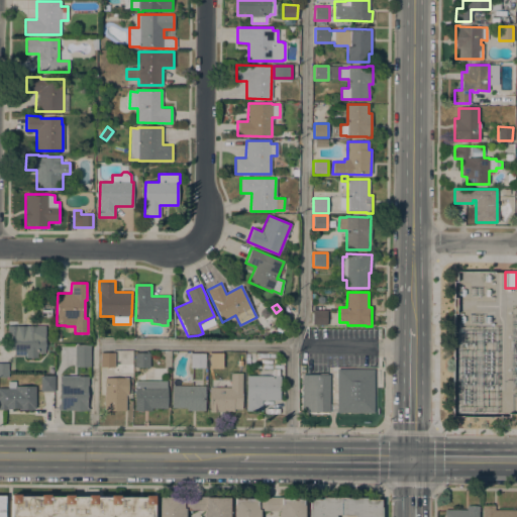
[(327,310),(327,325),(312,325),(313,310),(327,310)]
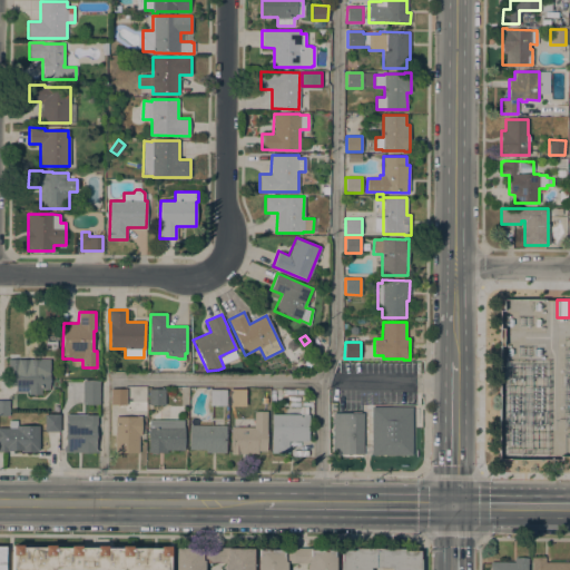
[(49,359),(49,389),(41,389),(41,394),(28,394),(28,392),(16,392),(16,385),(9,385),(9,371),(8,371),(8,359),(49,359)]
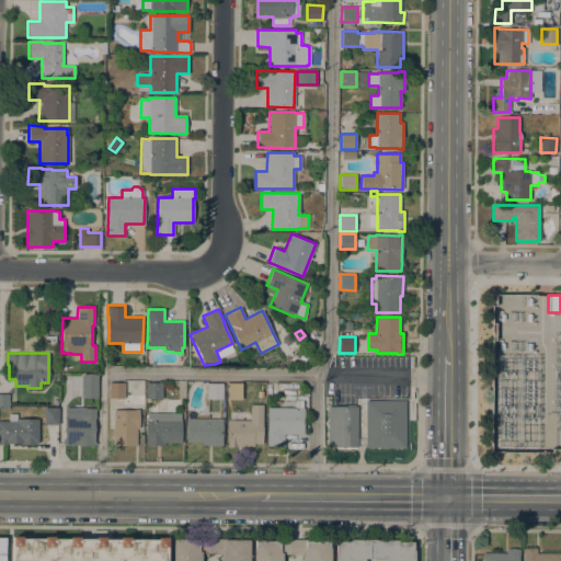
[(332,354),(322,381),(322,461),(407,460),(414,453),(415,354),(332,354)]
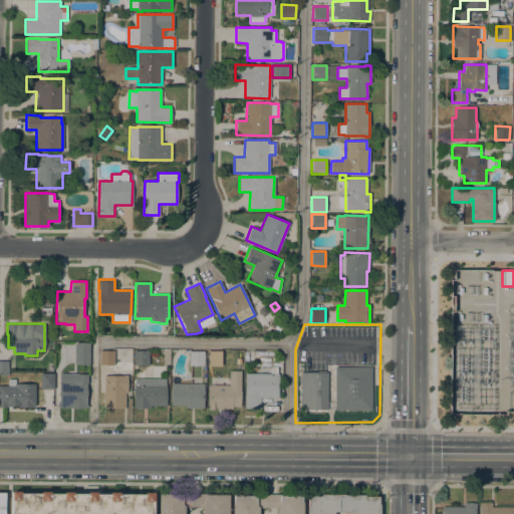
[(508,330),(492,329),(491,342),(496,343),(495,353),(507,354),(508,330)]
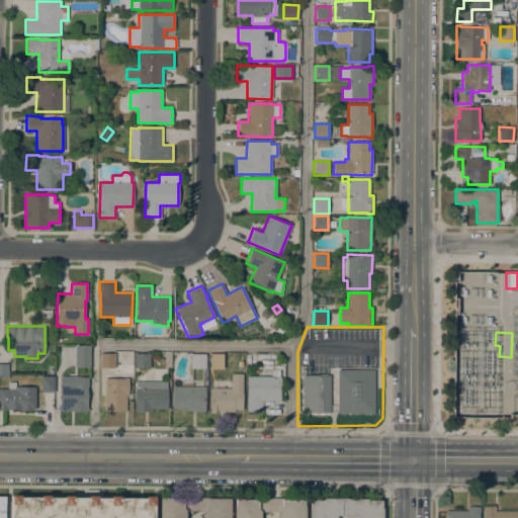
[(90,346),(90,367),(75,367),(75,346),(90,346)]
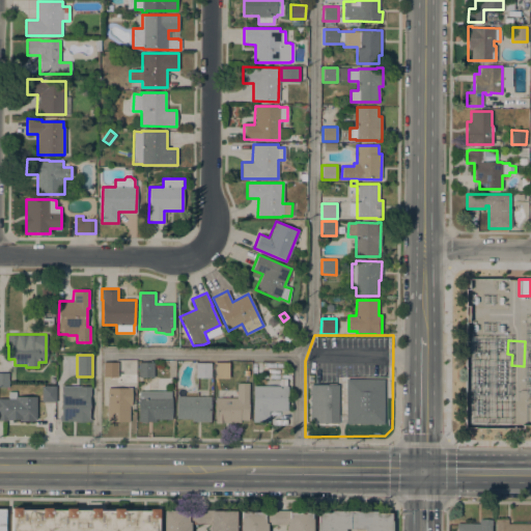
[(103,362),(117,362),(117,378),(103,376),(103,362)]
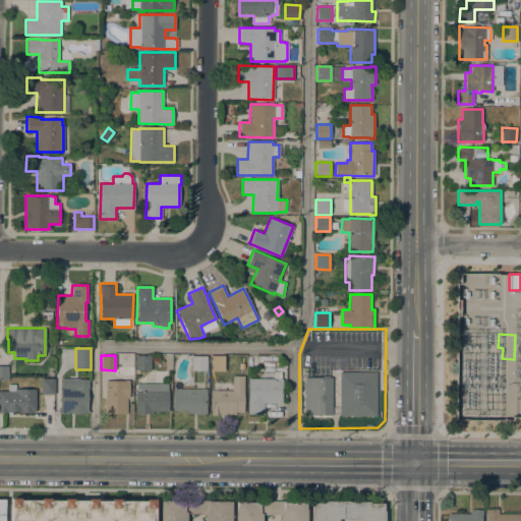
[(136,355),(151,355),(151,369),(136,369),(136,355)]
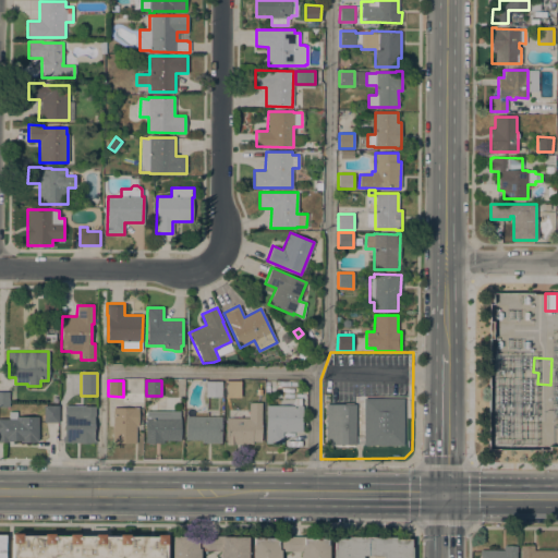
[(225,380),(240,380),(240,398),(225,397),(225,380)]
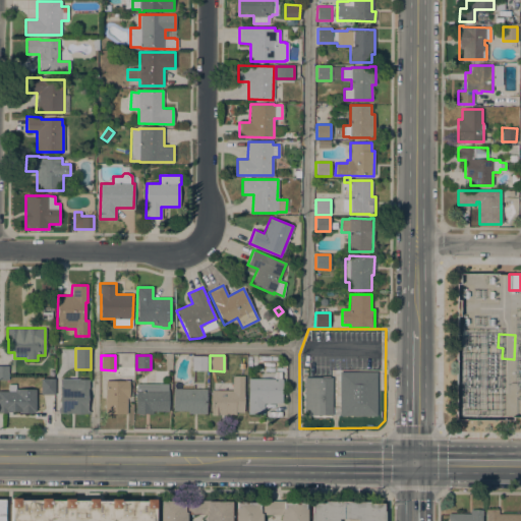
[(191,356),(207,356),(207,370),(191,370),(191,356)]
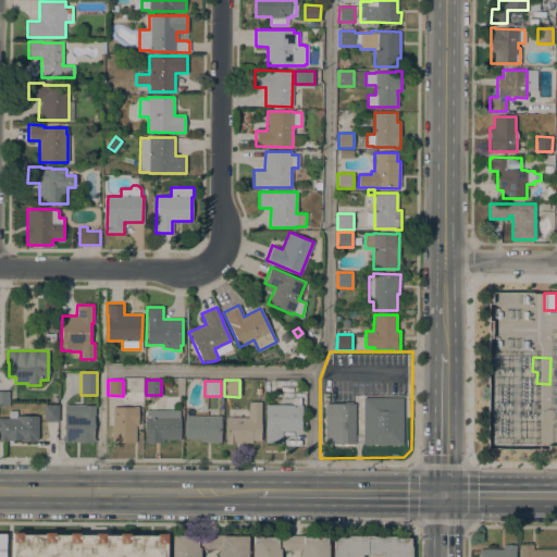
[(280,405),(280,397),(300,397),(300,405),(301,405),(301,431),(282,431),(282,443),(264,442),(265,405),(280,405)]
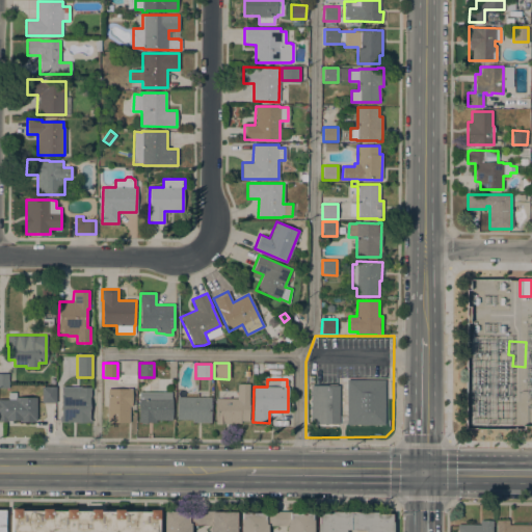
[(216,399),(237,399),(237,383),(249,383),(248,420),(241,420),(241,423),(215,423),(216,399)]
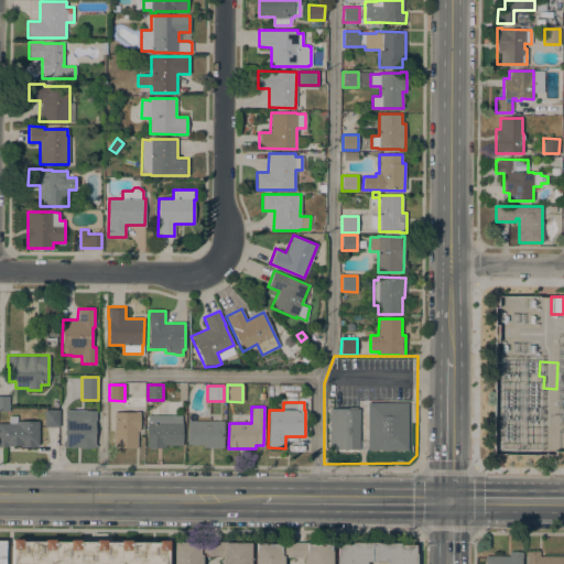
[(44,409),(58,409),(58,425),(44,426),(44,409)]
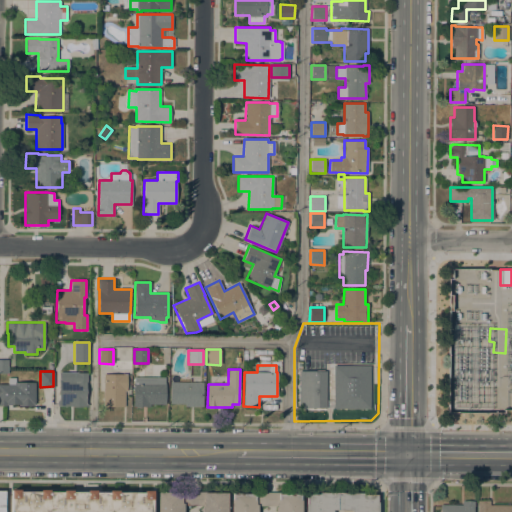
[(87,373),(87,382),(86,382),(86,404),(87,404),(87,406),(57,406),(57,400),(58,400),(59,372),(87,373)]
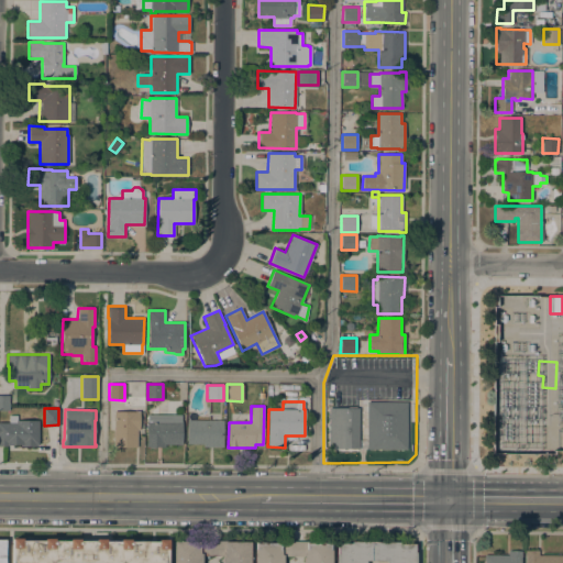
[(113,411),(135,411),(140,411),(140,430),(136,430),(136,448),(113,446),(113,411)]
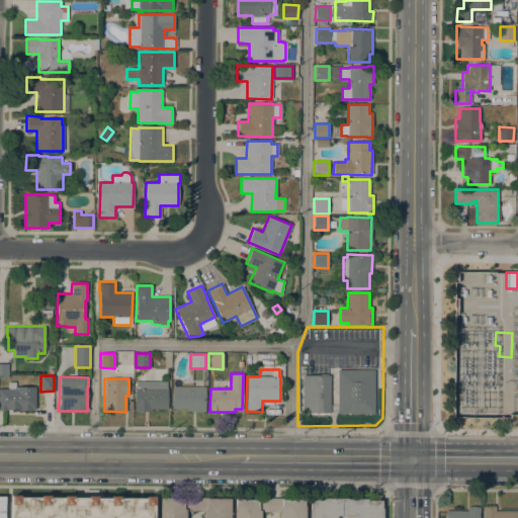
[(35,408),(33,408),(33,410),(18,410),(18,409),(7,409),(7,410),(0,410),(0,387),(8,387),(8,381),(16,381),(16,386),(35,386),(35,408)]
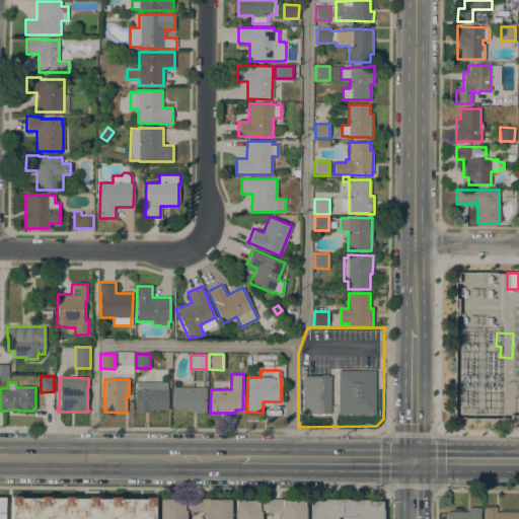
[(206,387),(206,412),(188,412),(188,409),(172,409),(172,387),(206,387)]
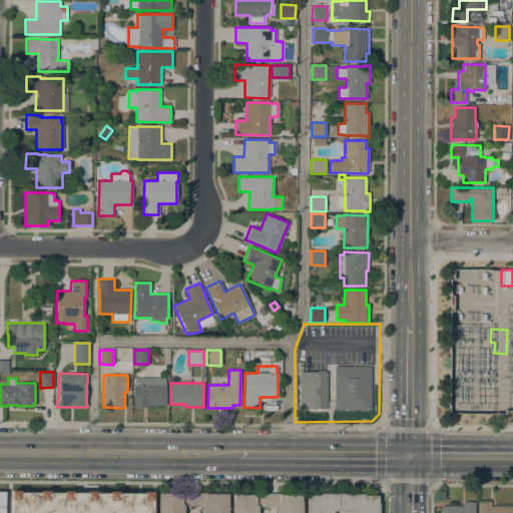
[(165,384),(165,405),(150,405),(150,407),(141,407),(141,408),(136,408),(133,407),(133,404),(133,384),(165,384)]
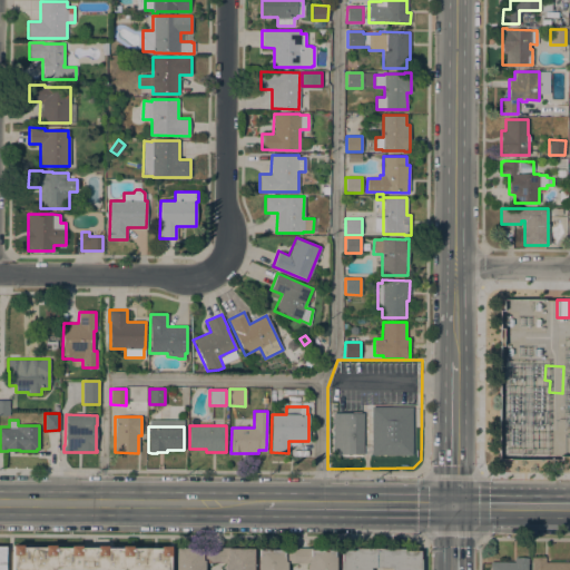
[(554,445),(562,445),(563,430),(546,429),(546,433),(552,433),(552,439),(556,439),(554,445)]
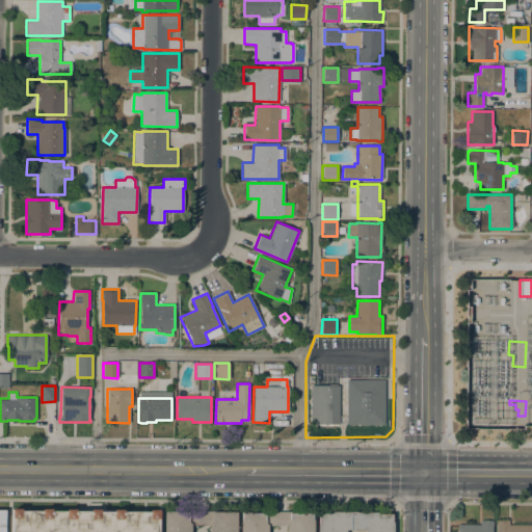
[(11,531),(11,508),(21,508),(21,510),(42,510),(42,508),(51,508),(51,511),(65,511),(65,509),(75,509),(75,511),(90,511),(90,509),(100,509),(100,511),(113,511),(113,509),(123,509),(123,511),(150,511),(150,509),(159,509),(159,519),(158,519),(158,531),(11,531)]
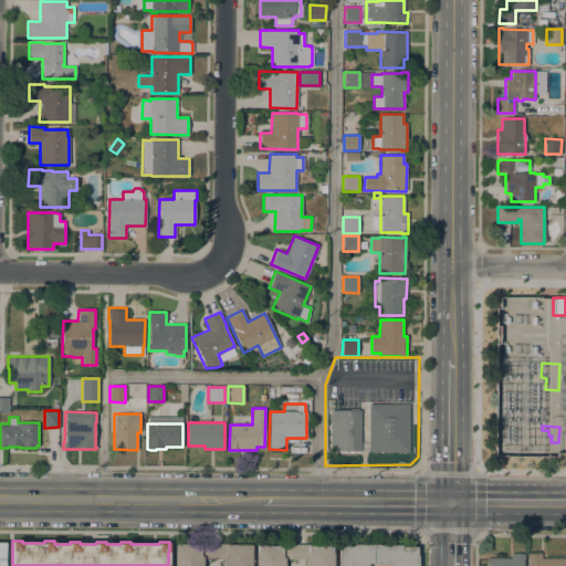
[(175,565),(175,544),(251,545),(251,565),(175,565)]
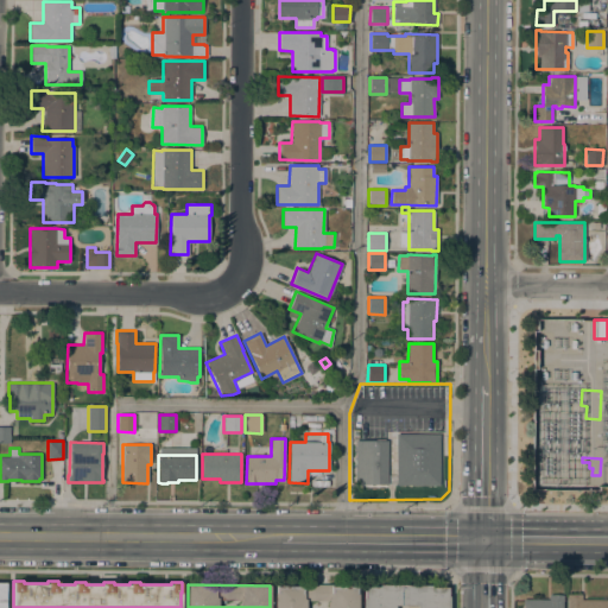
[(276,607),(276,593),(277,593),(277,586),(280,586),(280,584),(286,584),(286,586),(344,587),(344,584),(352,584),(352,587),(358,587),(358,594),(358,607),(276,607)]
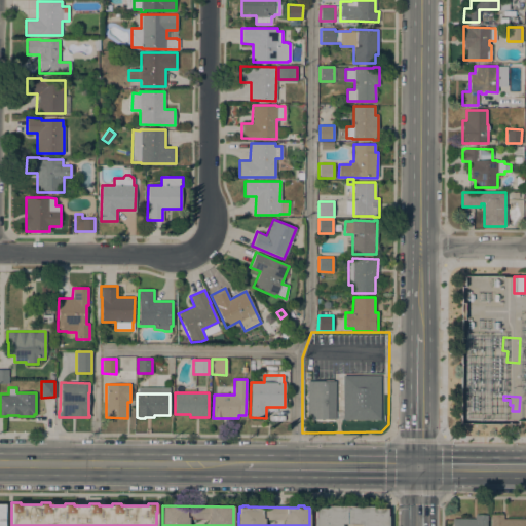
[(314,525),(314,518),(315,518),(315,508),(329,508),(329,505),(373,505),(373,509),(387,509),(387,516),(388,516),(388,525),(314,525)]
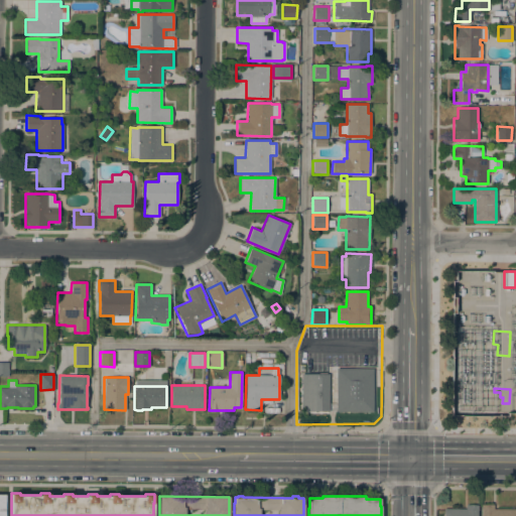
[(472,504),(478,505),(478,510),(477,510),(477,515),(444,515),(444,514),(443,514),(443,508),(466,509),(466,505),(472,504)]
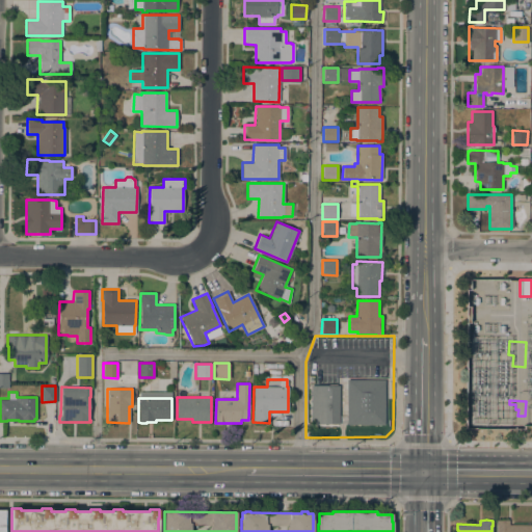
[(497,531),(497,525),(496,525),(496,520),(509,520),(509,525),(531,525),(531,531),(497,531)]
